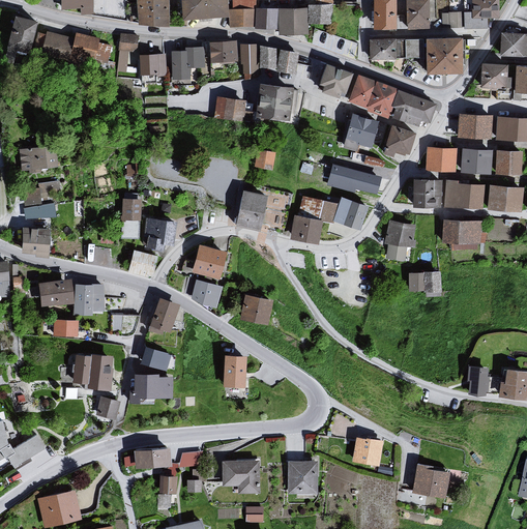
[(59,0),(60,9),(95,13),(93,0),(59,0)]
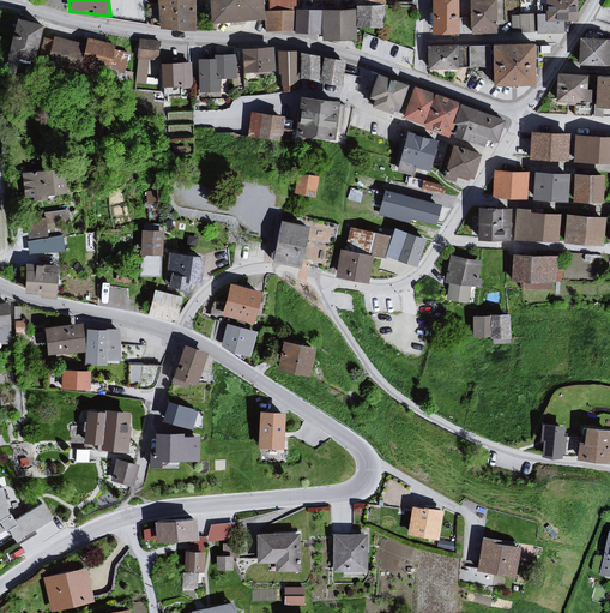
[(157,0),(161,28),(195,31),(197,0),(157,0)]
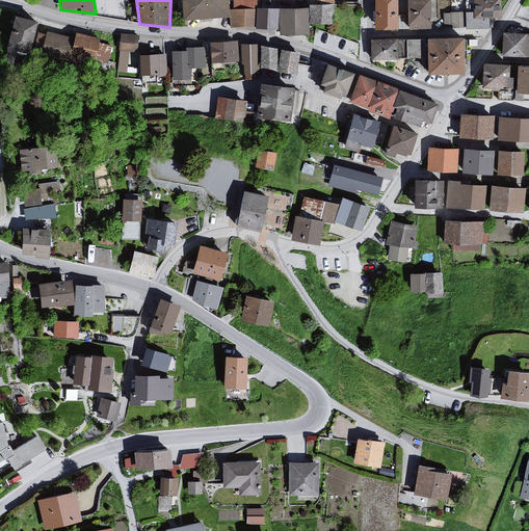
[(179,0),(182,22),(229,18),(227,0),(179,0)]
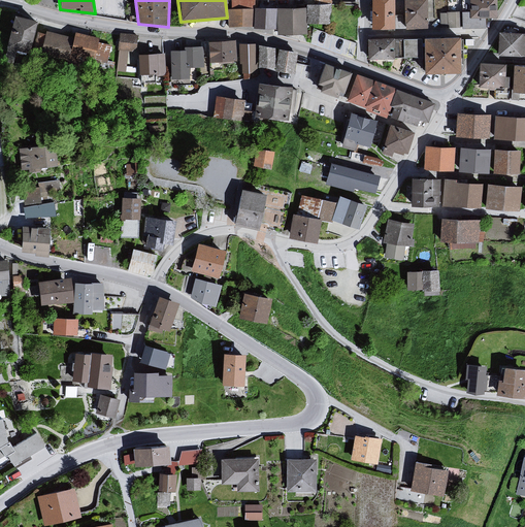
[(231,0),(230,9),(255,8),(256,0),(231,0)]
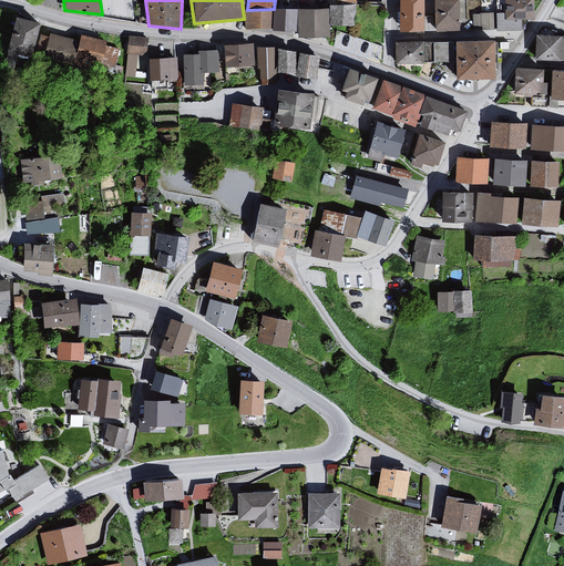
[(402,0),(402,32),(428,32),(427,0),(402,0)]
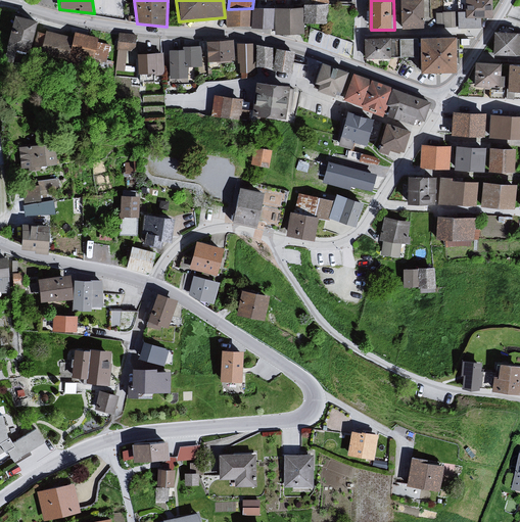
[(403,0),(404,30),(428,30),(427,0),(403,0)]
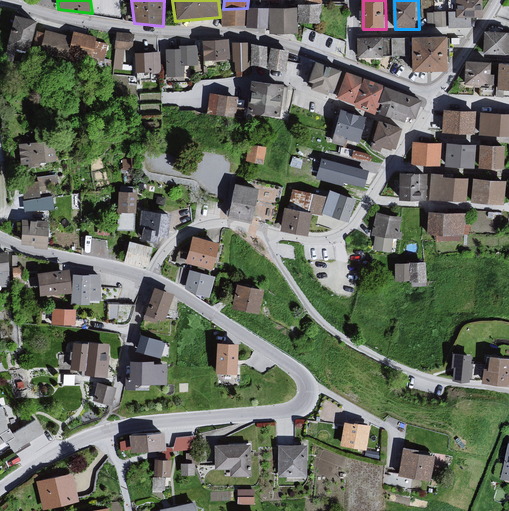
[(459,0),(460,11),(438,11),(438,25),(452,25),(452,27),(474,26),(474,17),(485,16),(484,0),(459,0)]
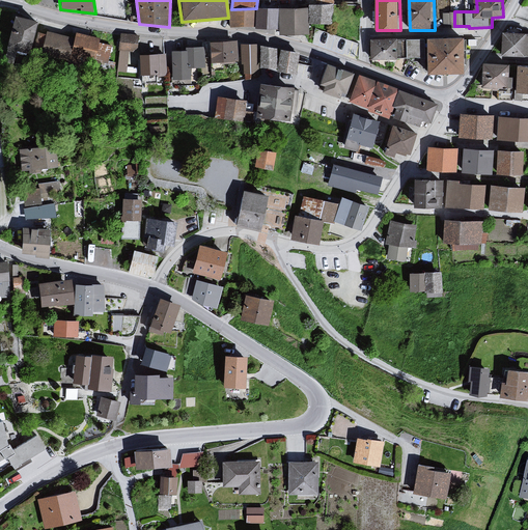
[(333,4),(307,4),(308,8),(310,24),(333,24),(333,4)]
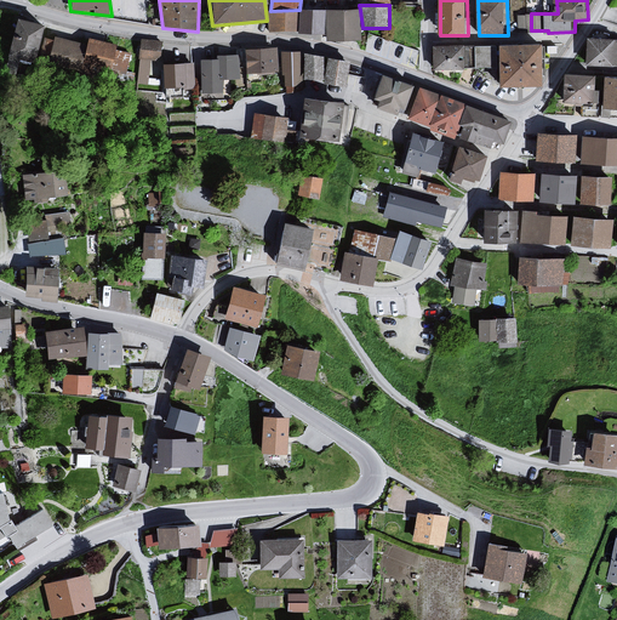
[(300,10),(270,11),(272,32),(300,34),(300,10)]
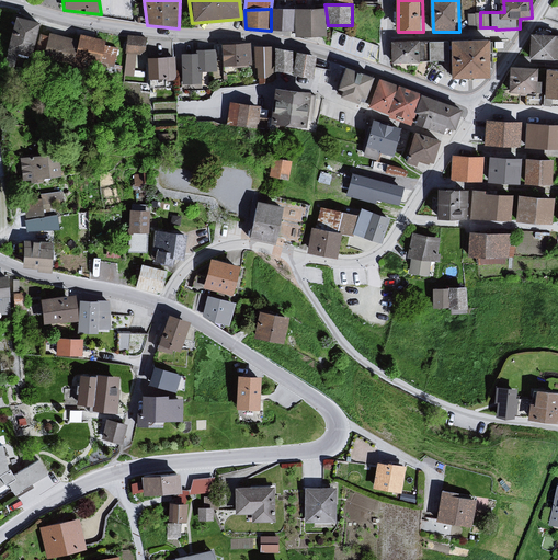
[(296,9),(271,9),(271,31),(294,33),(295,31),(296,9)]
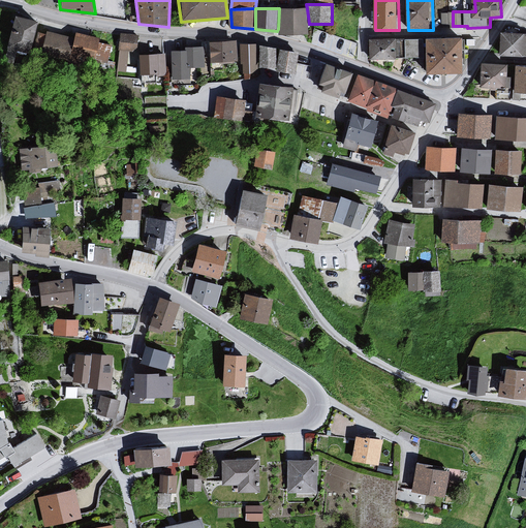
[(308,34),(307,8),(279,8),(278,29),(280,30),(281,36),(295,38),(295,34),(308,34)]
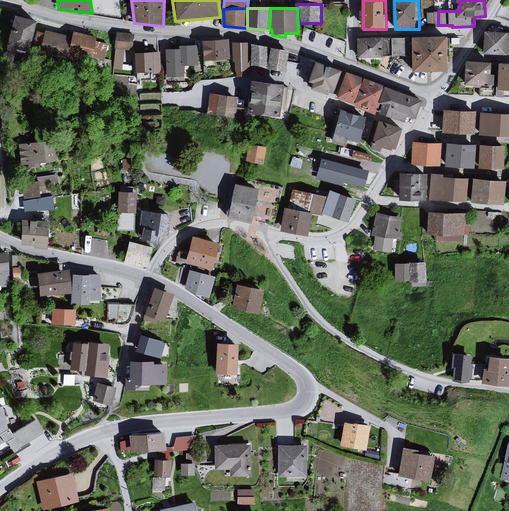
[(37,21),(12,15),(8,43),(31,47),(37,21)]
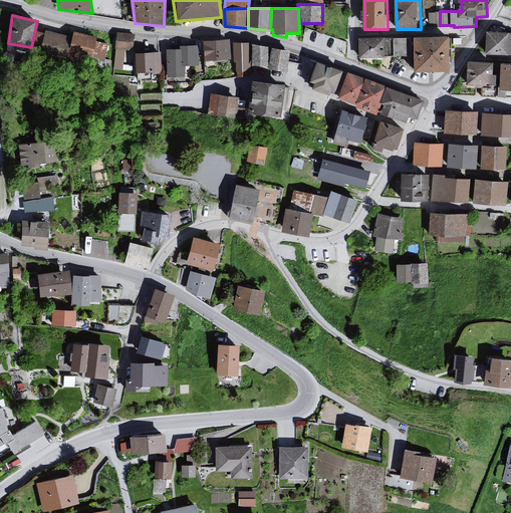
[(72,38),(46,30),(42,48),(69,53),(69,45),(72,38)]
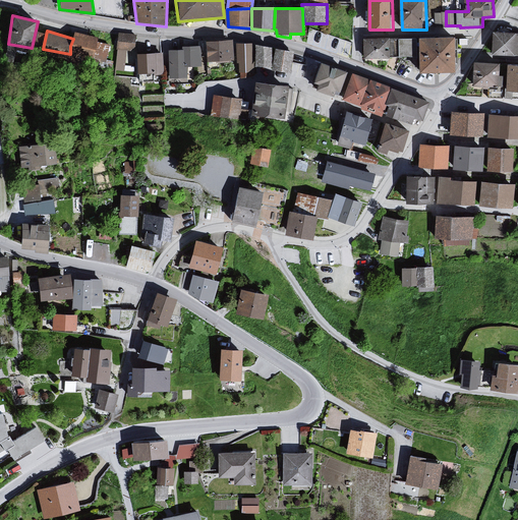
[(100,40),(75,33),(73,39),(70,46),(70,54),(95,62),(100,40)]
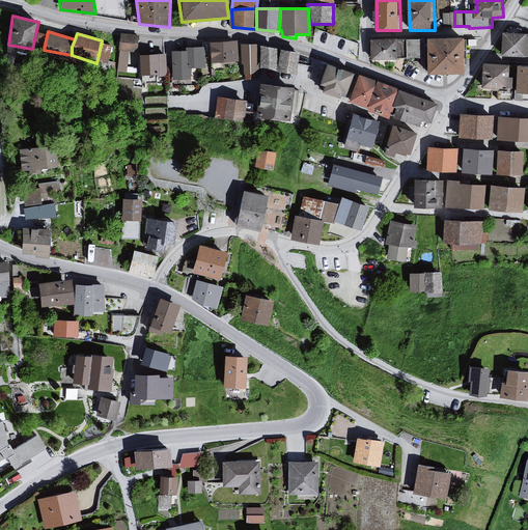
[(507,34),(506,54),(527,55),(527,34),(507,34)]
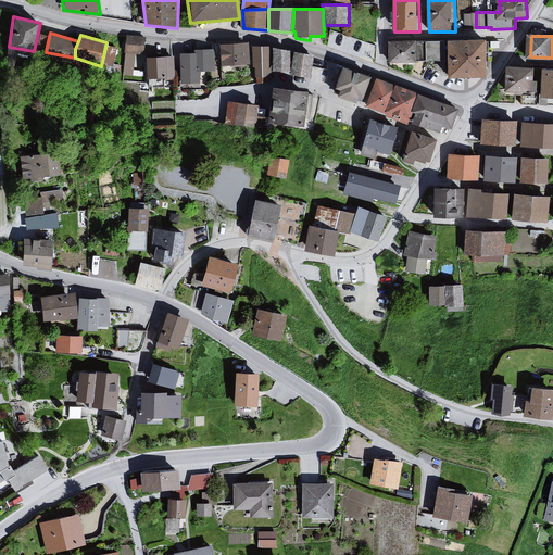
[(419,39),(391,41),(392,63),(420,62),(419,39)]
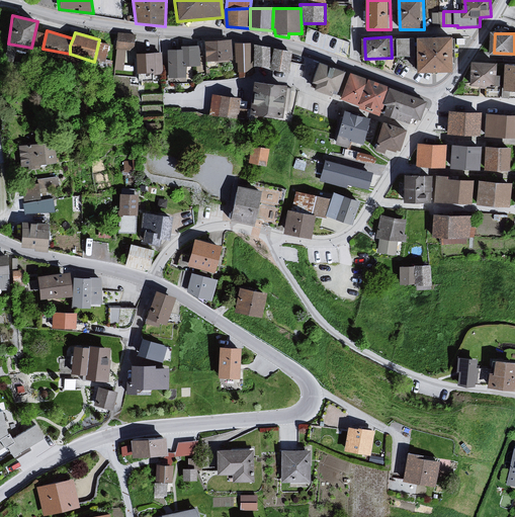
[(452,38),(421,39),(423,70),(453,69),(452,38)]
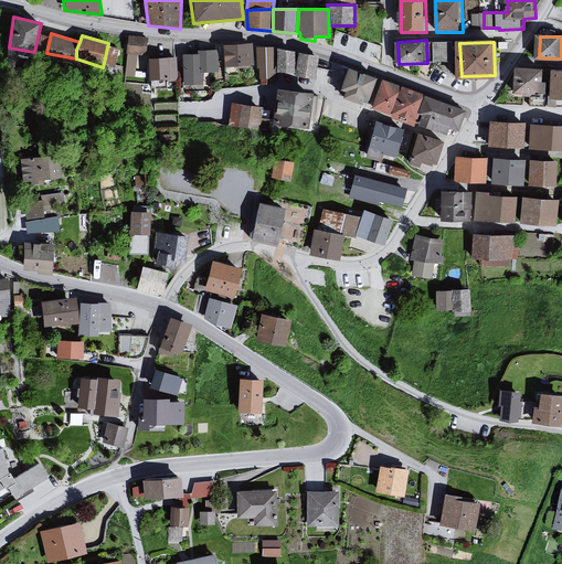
[(252,43),(221,45),(224,67),(255,67),(252,43)]
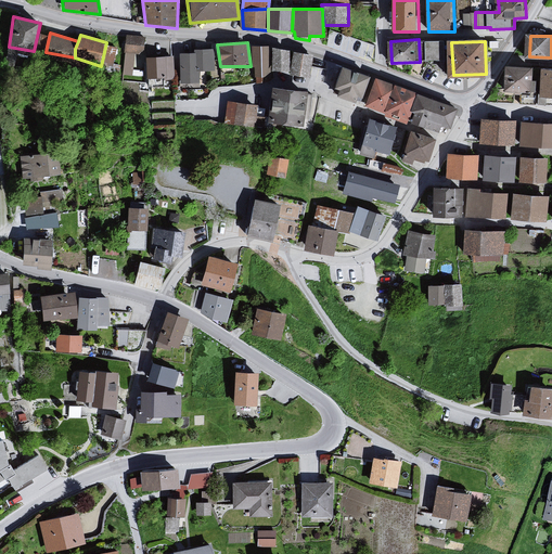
[(270,48),(251,47),(253,75),(261,77),(272,68),(270,48)]
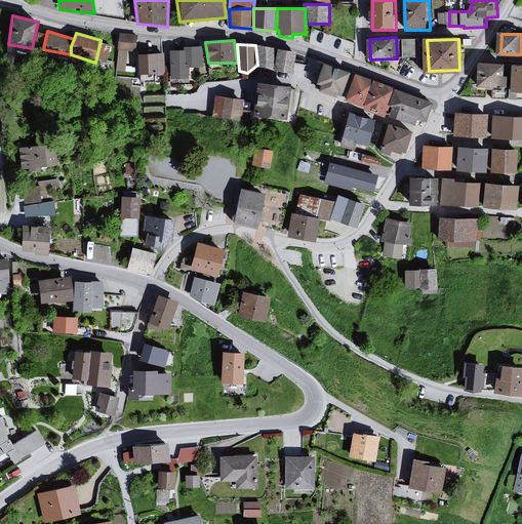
[(273,48),(255,45),(257,65),(258,68),(275,67),(273,48)]
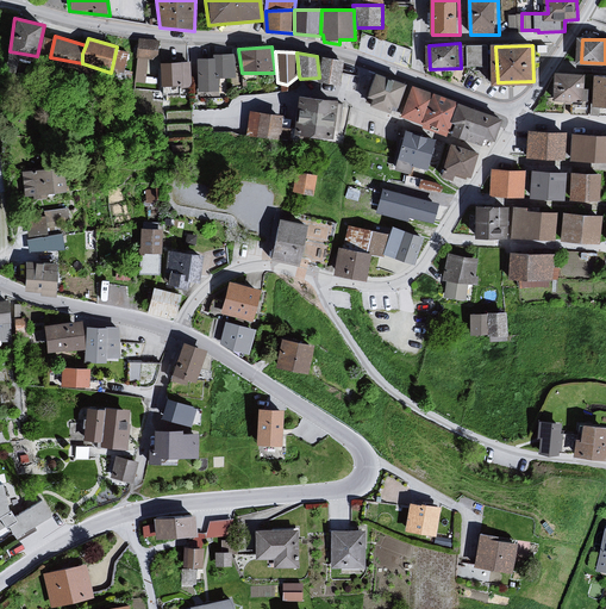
[(237,55),(213,55),(217,58),(218,79),(223,79),(239,80),(237,55)]
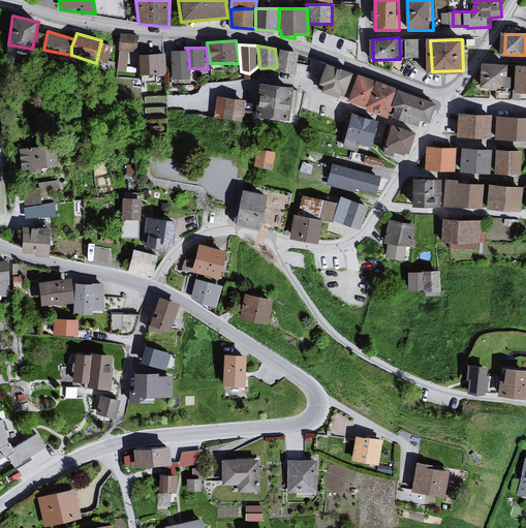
[(299,53),(278,49),(277,67),(276,71),(295,76),(299,53)]
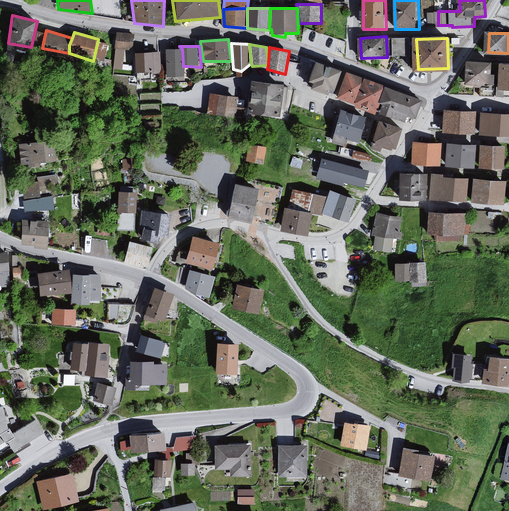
[(183,66),(182,49),(166,49),(168,77),(187,77),(187,66),(183,66)]
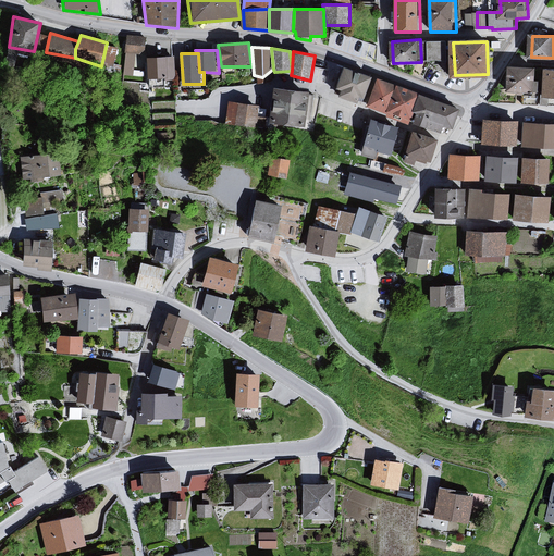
[(176,57),(145,59),(148,78),(167,76),(167,81),(177,79),(176,57)]
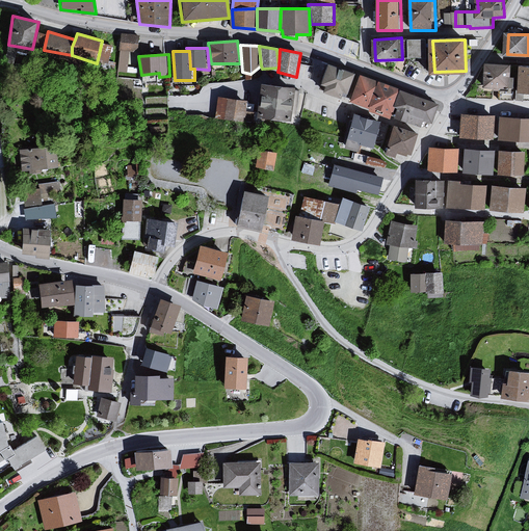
[(354,74),(325,64),(318,85),(324,87),(322,93),(339,98),(340,95),(345,97),(354,74)]
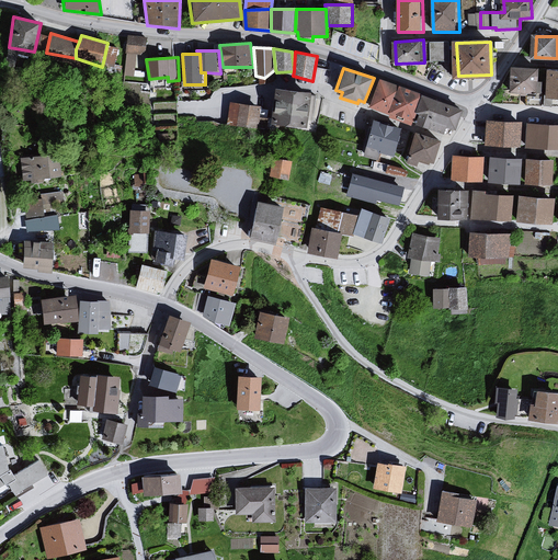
[(539,70),(516,68),(514,90),(542,92),(542,82),(539,82),(539,70)]
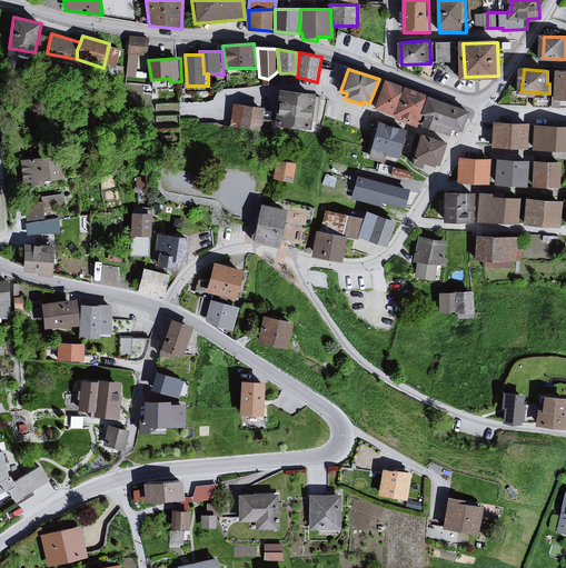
[(395,119),(417,128),(423,116),(419,113),(425,96),(384,80),(373,108),(396,117),(395,119)]
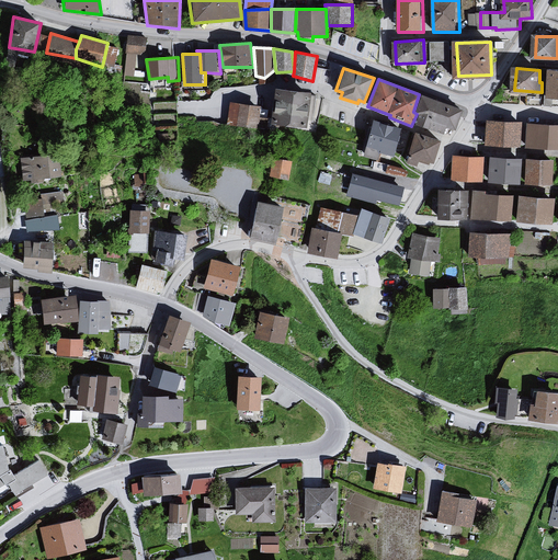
[(270,122),(274,126),(306,127),(308,92),(273,89),(269,98),(270,122)]
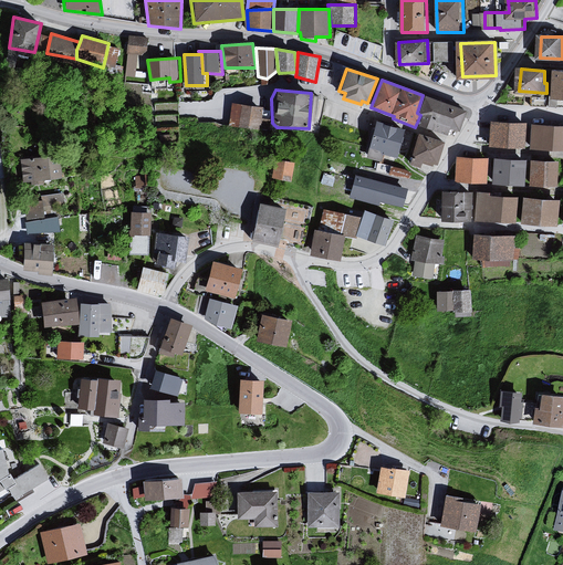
[(460,132),(467,111),(423,95),(417,113),(420,115),(419,129),(449,137),(451,129),(460,132)]
